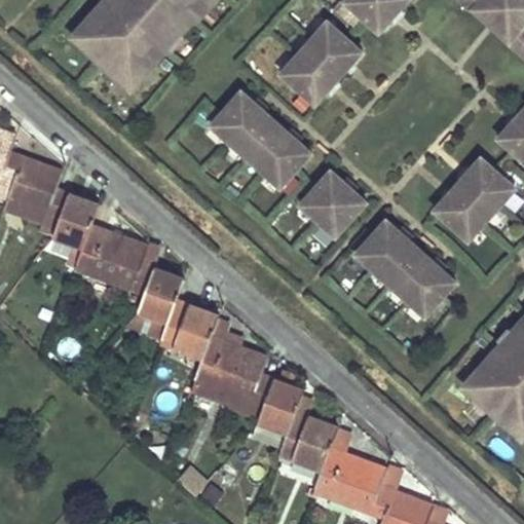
[(104,0),(82,25),(94,34),(83,45),(119,77),(129,66),(140,76),(170,43),(165,40),(173,32),(177,35),(194,15),(190,11),(198,3),(203,8),(211,0),(104,0)]
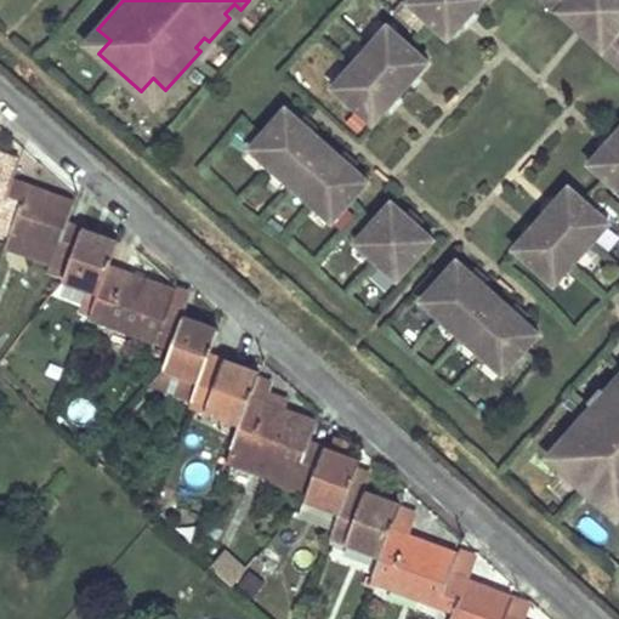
[(407,0),(447,37),(478,0),(407,0)]
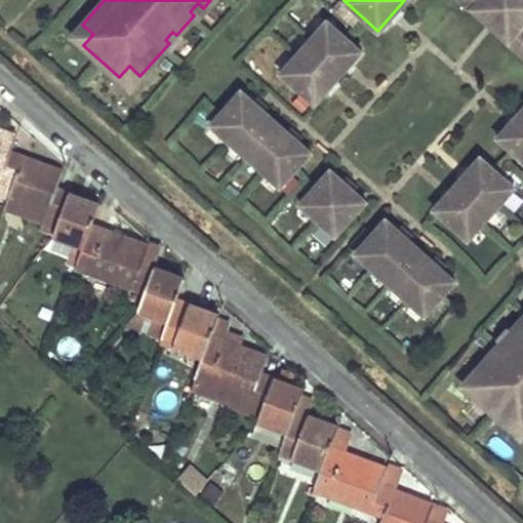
[(460,0),(522,54),(522,0),(460,0)]
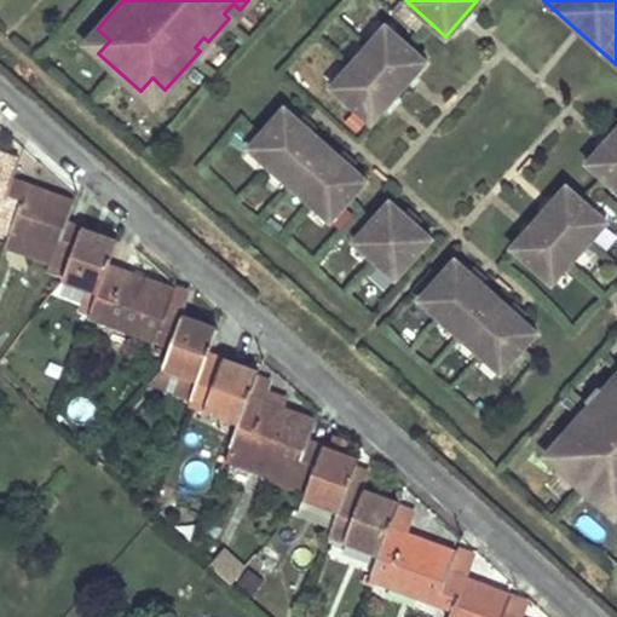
[(229,18),(234,22),(242,12),(240,10),(234,4),(224,13),(229,18)]
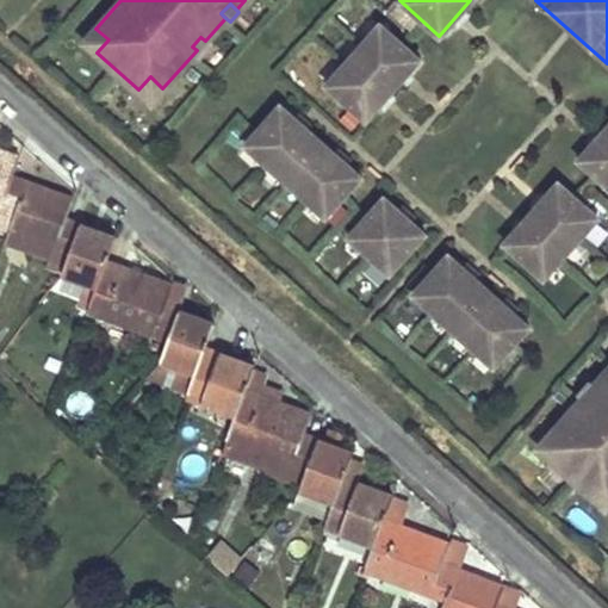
[(420,57),(379,23),(324,84),(365,119),(420,57)]
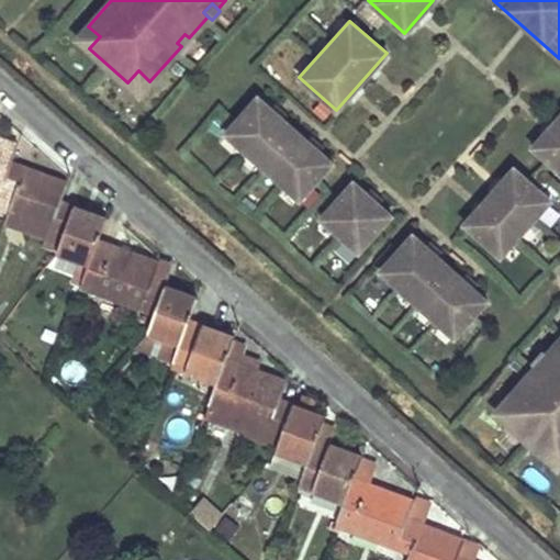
[(100,36),(88,26),(78,38),(89,48),(100,36)]
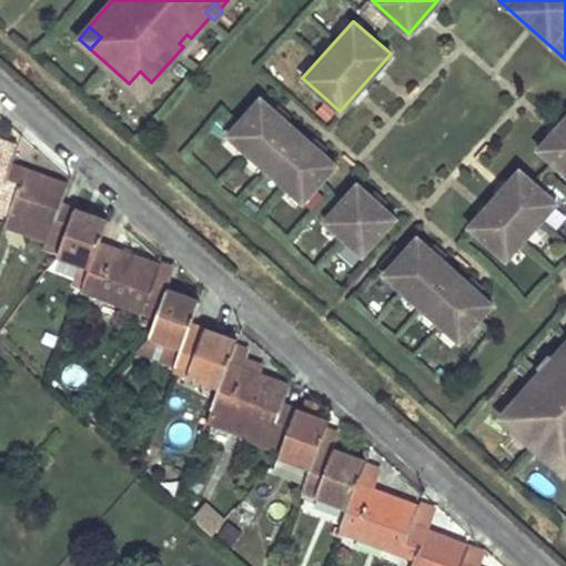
[(191,38),(187,34),(179,43),(183,47),(187,50),(195,41),(191,38)]
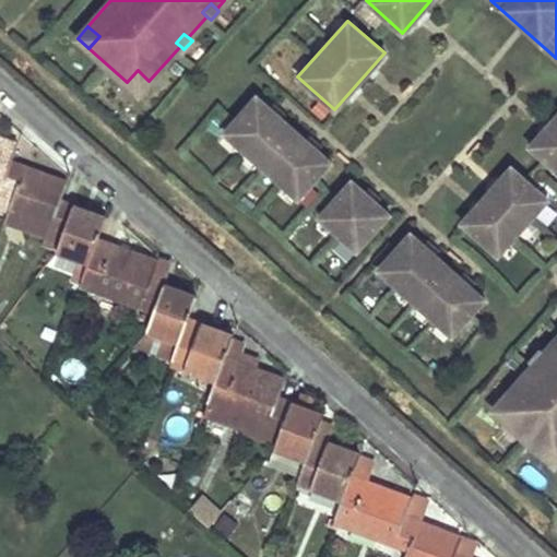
[(149,81),(138,70),(127,82),(139,92),(149,81)]
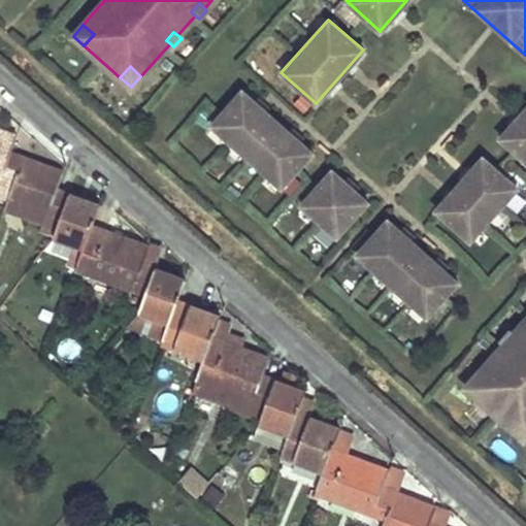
[(313,152),(241,90),(211,125),(282,187),(313,152)]
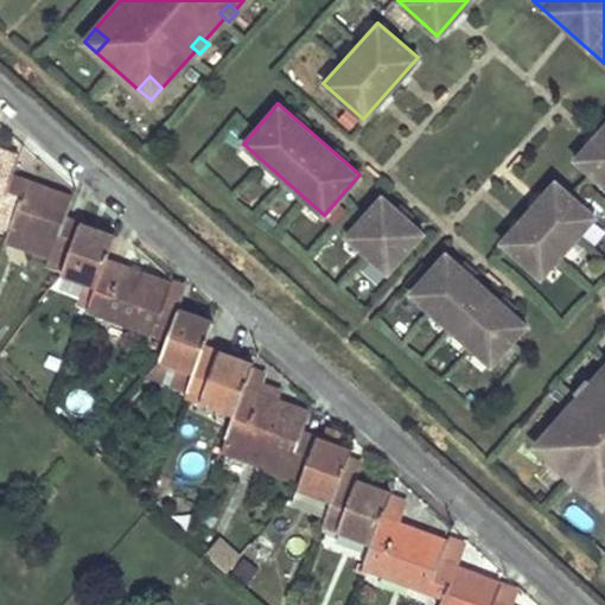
[(604,122),(574,157),(604,184),(604,122)]
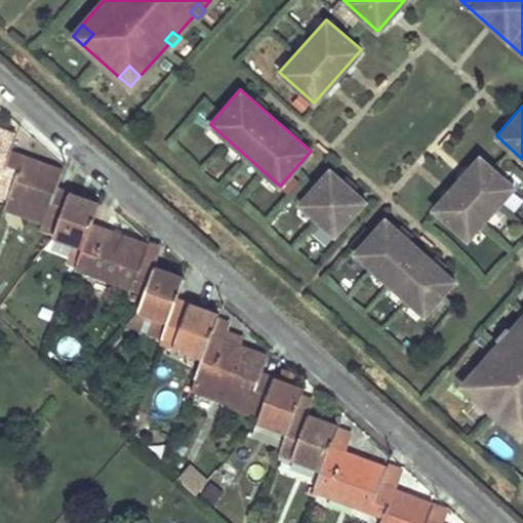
[(0,176),(9,150),(15,134),(0,128),(0,194),(7,197),(8,193),(12,180),(0,176)]
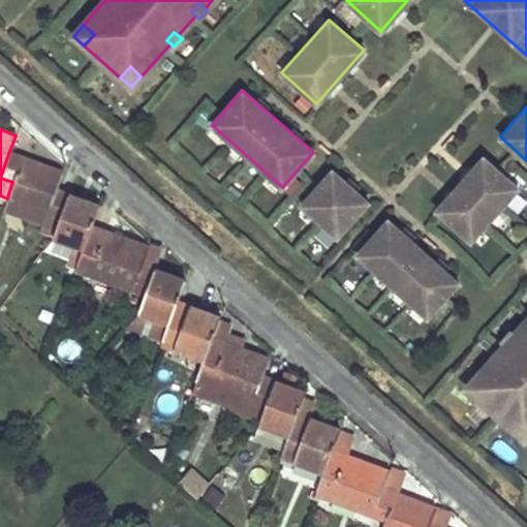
[(48,210),(56,187),(62,172),(9,151),(0,178),(12,182),(8,194),(48,210)]
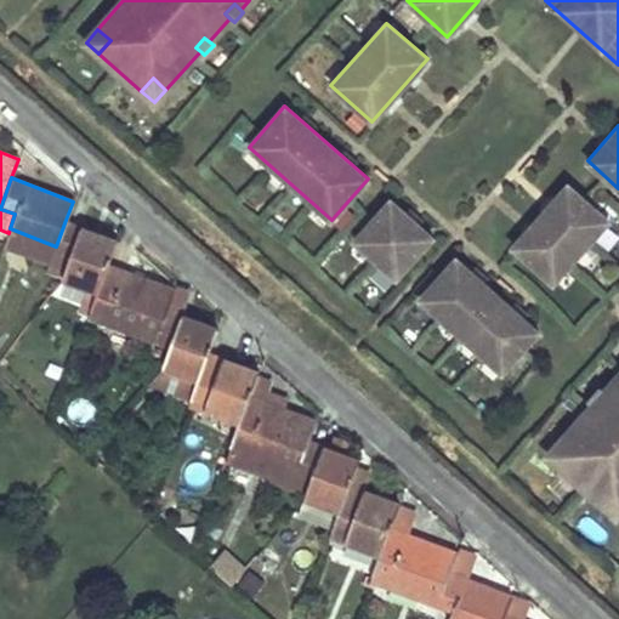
[(609,220),(568,183),(512,245),(554,282),(609,220)]
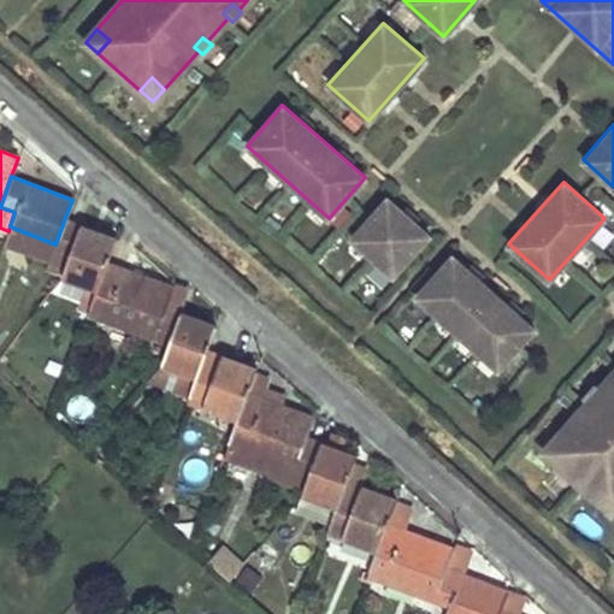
[(430,235),(388,198),(352,238),(394,276),(430,235)]
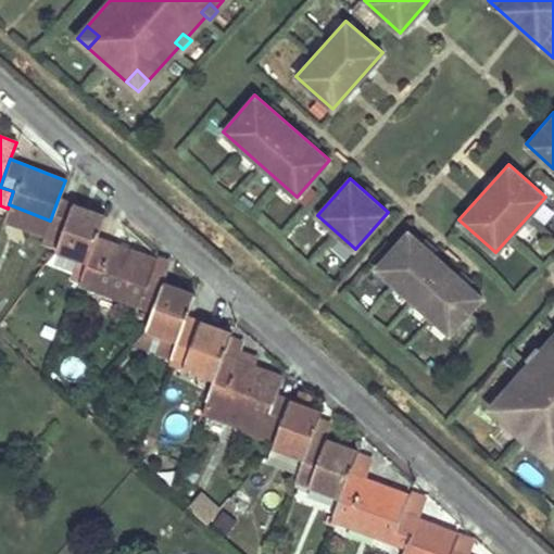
[(80,277),(96,237),(104,214),(59,197),(50,221),(49,225),(62,230),(58,244),(78,252),(68,277),(79,281),(80,277)]
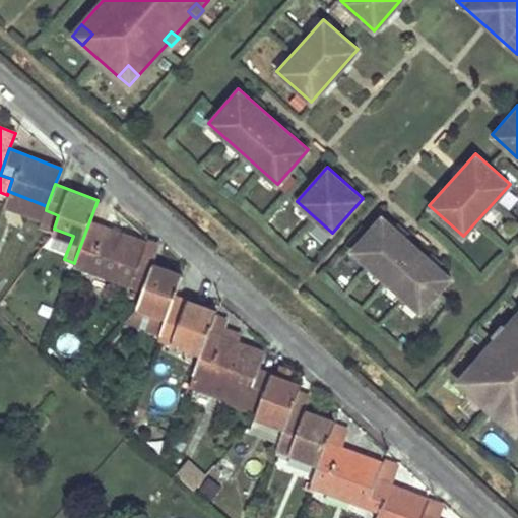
[(58,215),(46,210),(40,227),(52,231),(54,229),(58,215)]
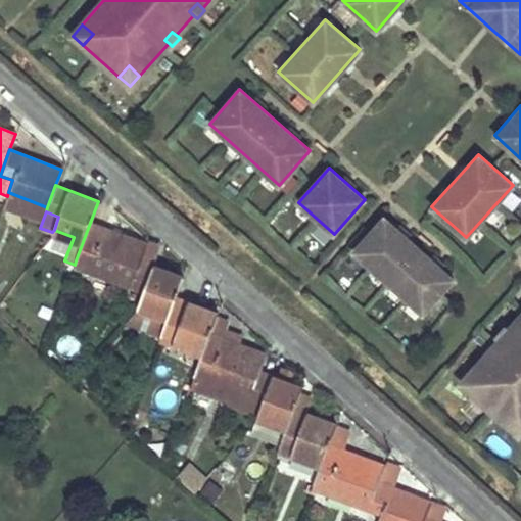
[(454,278),(384,217),(353,250),(423,313),(454,278)]
